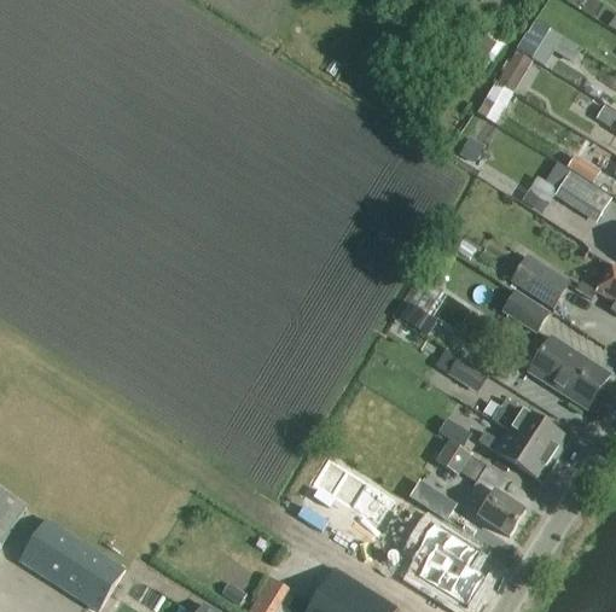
[(580,15),(610,31),(615,18),(615,15),(588,0),(580,15)]
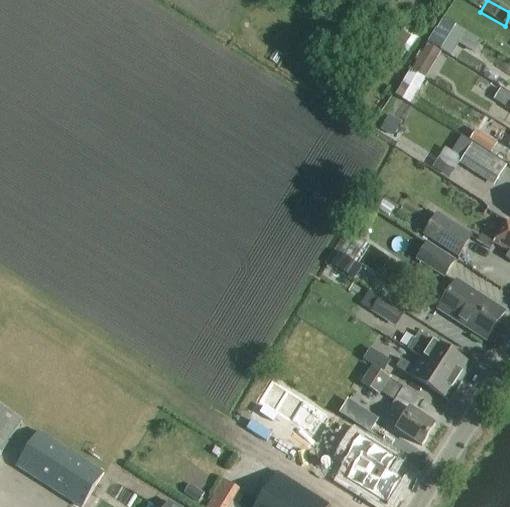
[(440,45),(439,46),(449,53),(450,51),(457,40),(464,29),(454,22),(453,24),(440,45)]
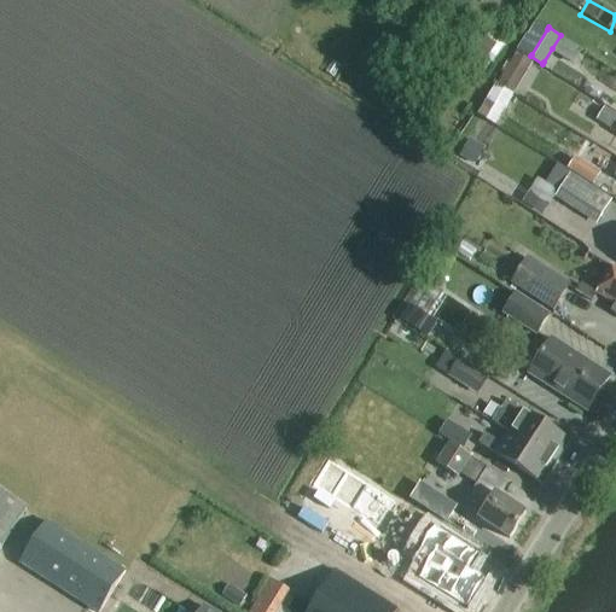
[(494,39),(480,29),(470,44),(484,53),(494,39)]
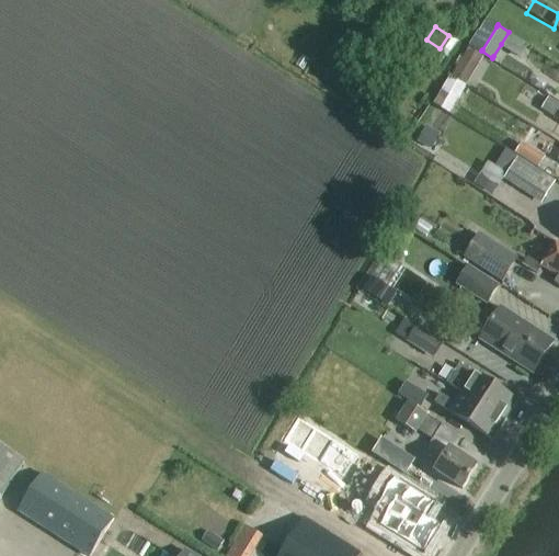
[(465,81),(449,72),(444,81),(459,90),(465,81)]
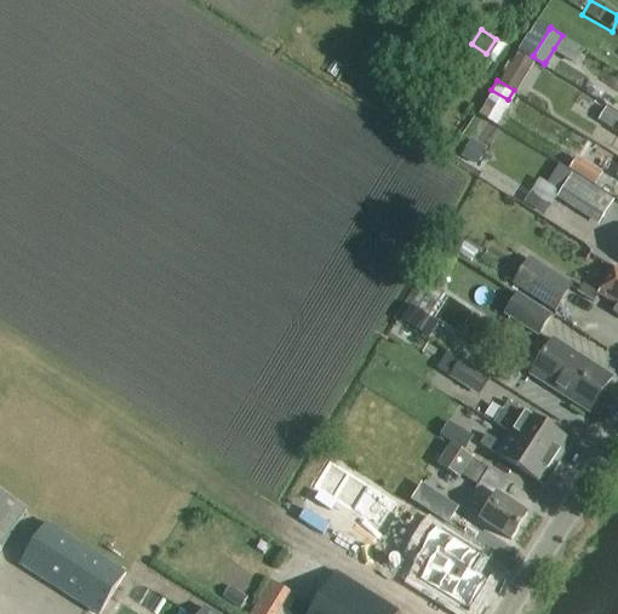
[(564,118),(556,128),(574,142),(582,131),(564,118)]
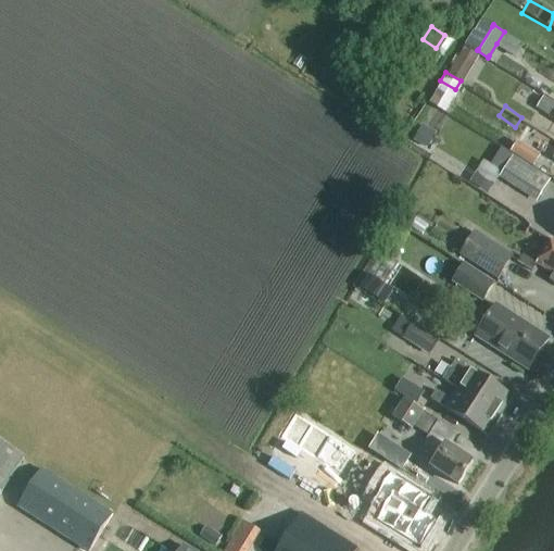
[(553,178),(553,177),(553,163),(538,153),(530,164),(553,178)]
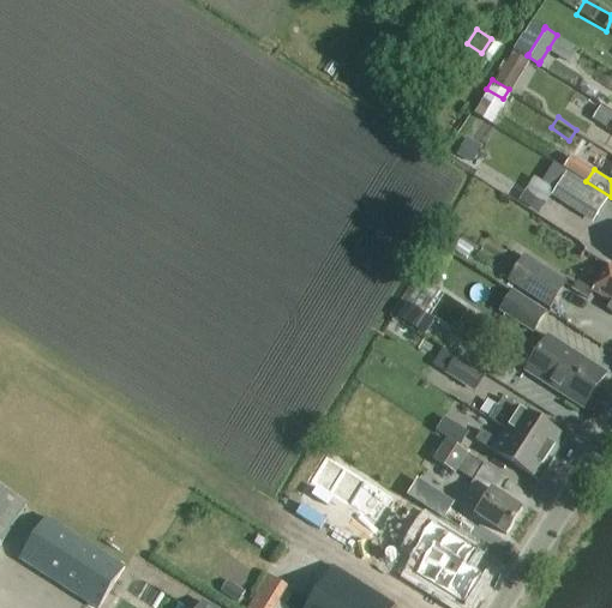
[(591,221),(605,197),(564,170),(549,194),(591,221)]
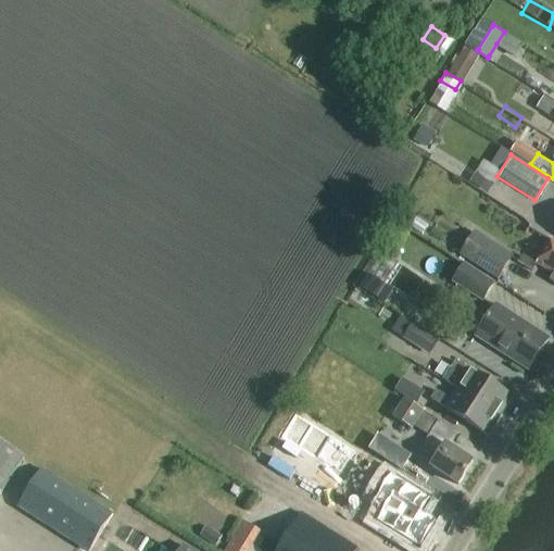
[(413,214),(407,223),(420,230),(425,222),(413,214)]
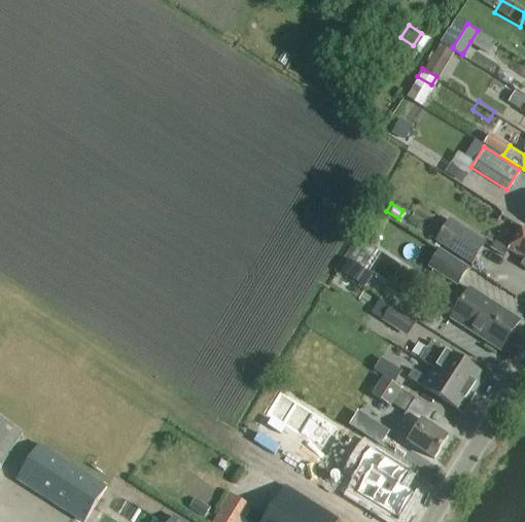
[(470,262),(484,241),(447,217),(434,239),(470,262)]
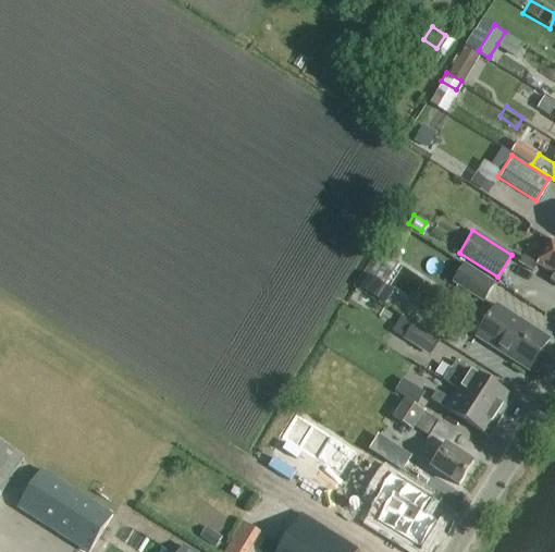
[(554,238),(549,235),(535,258),(553,269),(547,277),(554,281),(554,238)]
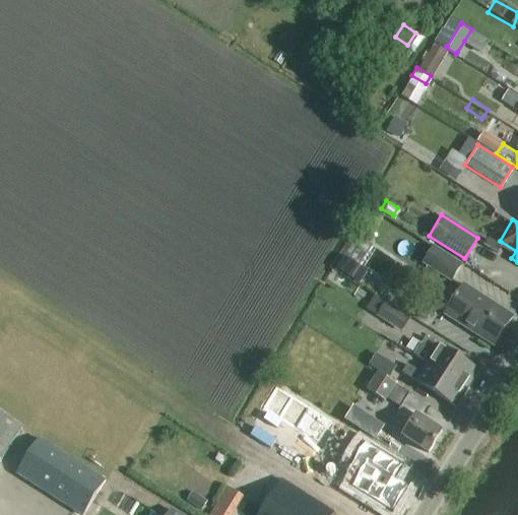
[(359,282),(366,271),(350,261),(366,239),(358,234),(335,266),(359,282)]
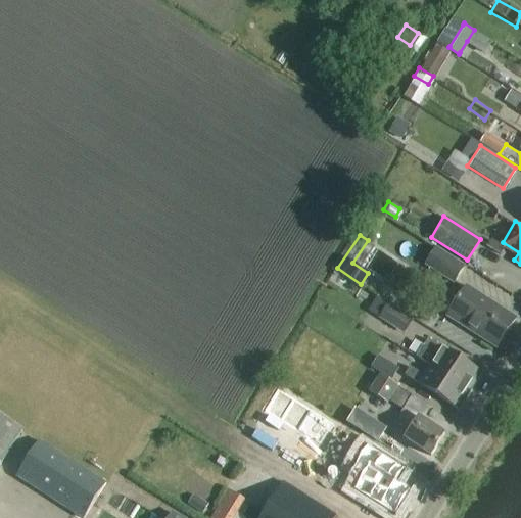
[(454,282),(465,265),(434,246),(423,264),(454,282)]
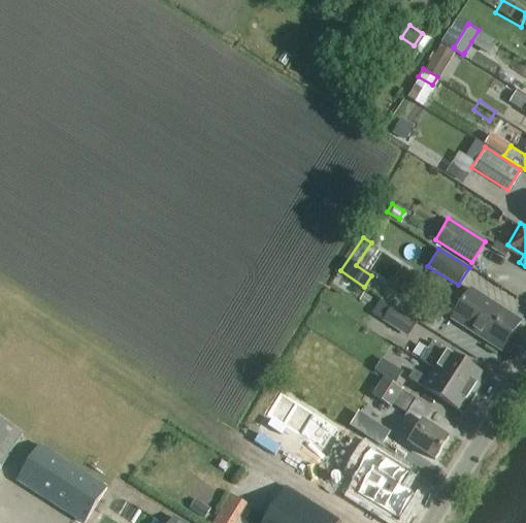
[(501,349),(520,319),(468,287),(450,316),(501,349)]
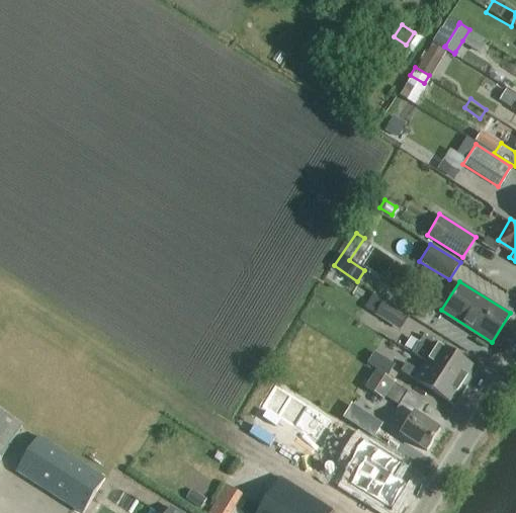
[(398,328),(407,315),(371,292),(363,306),(398,328)]
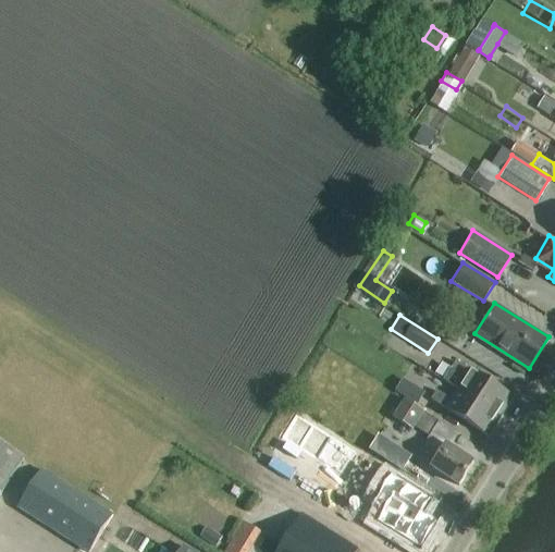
[(353,334),(364,340),(372,322),(361,317),(353,334)]
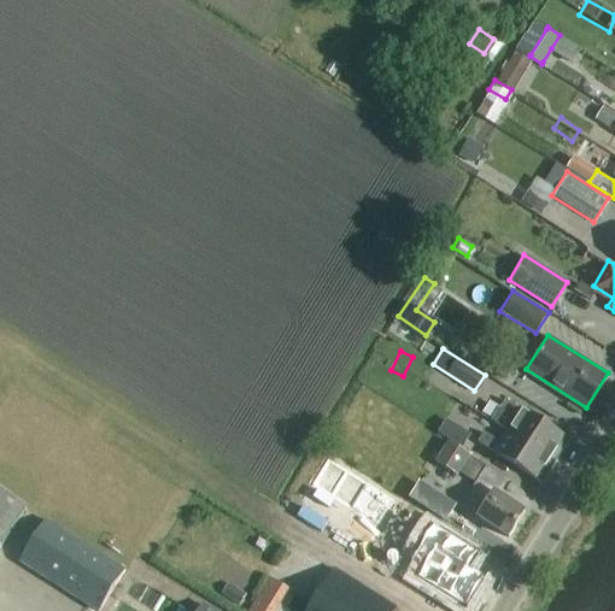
[(490,417),(504,427),(552,458),(567,438),(503,397),(490,417)]
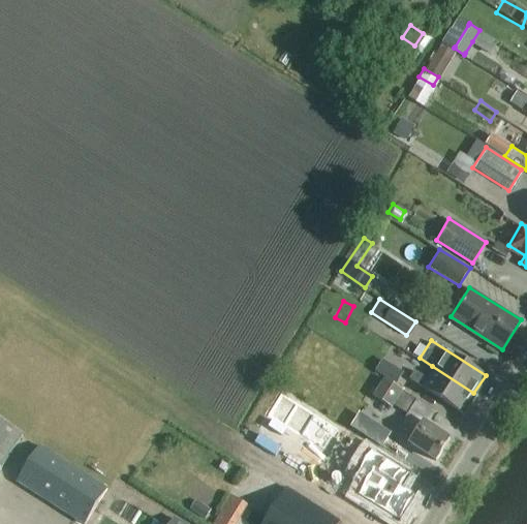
[(462,410),(473,393),(432,366),(426,376),(413,368),(408,376),(462,410)]
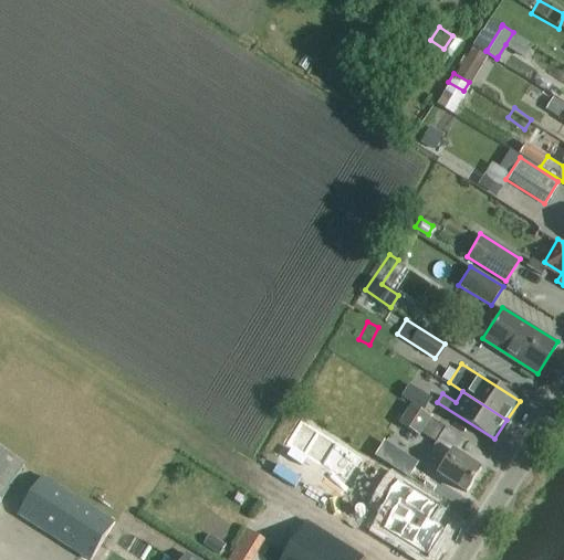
[(397,420),(406,425),(415,431),(417,429),(436,440),(427,454),(440,463),(436,471),(465,489),(479,466),(457,453),(467,439),(408,402),(397,420)]
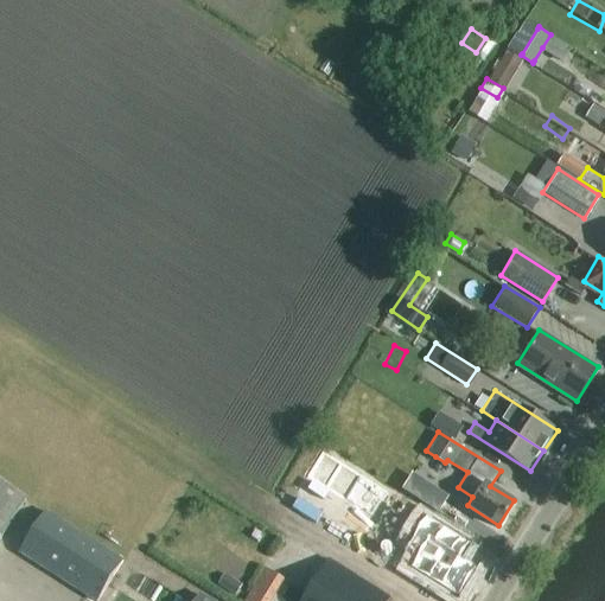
[(0,534),(25,496),(0,479),(0,534)]
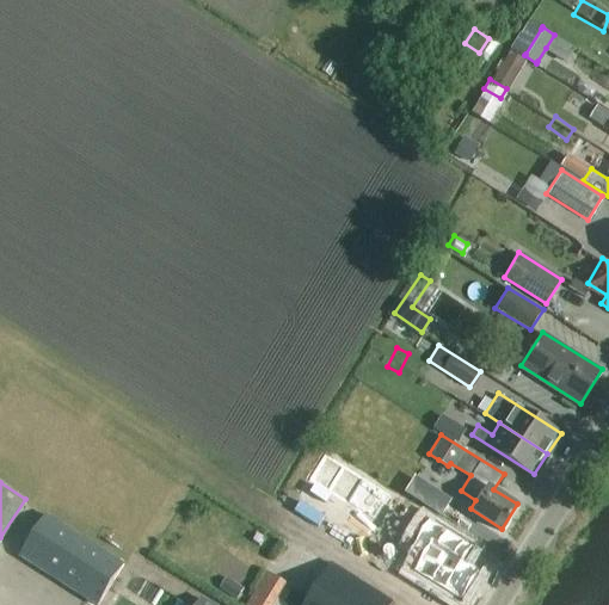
[(96,602),(122,560),(43,511),(17,551),(96,602)]
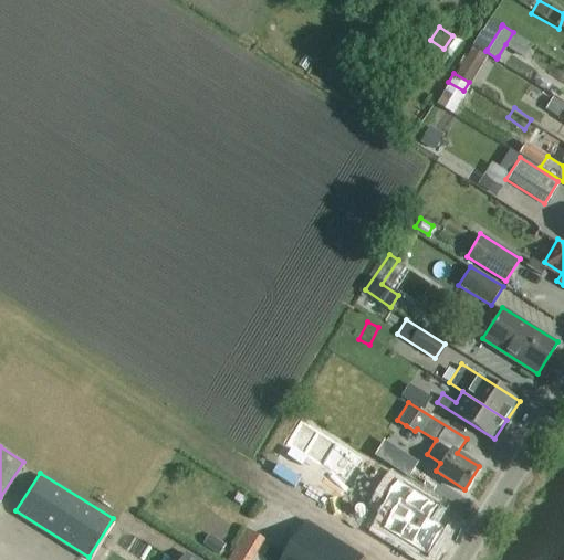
[(384,528),(429,557),(447,528),(425,514),(432,502),(399,479),(385,504),(396,510),(384,528)]
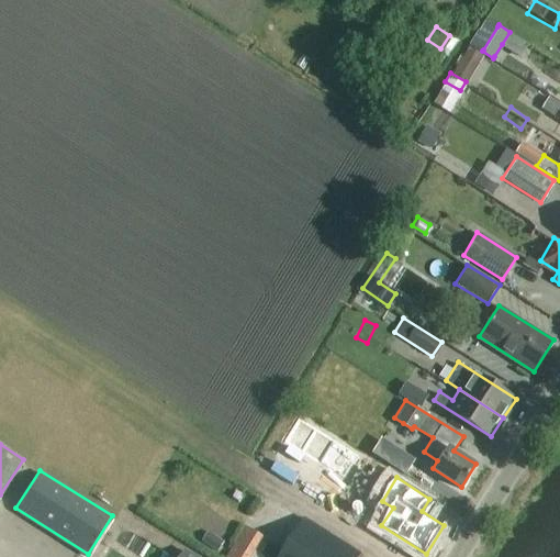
[(172,512),(148,545),(165,556),(188,522),(172,512)]
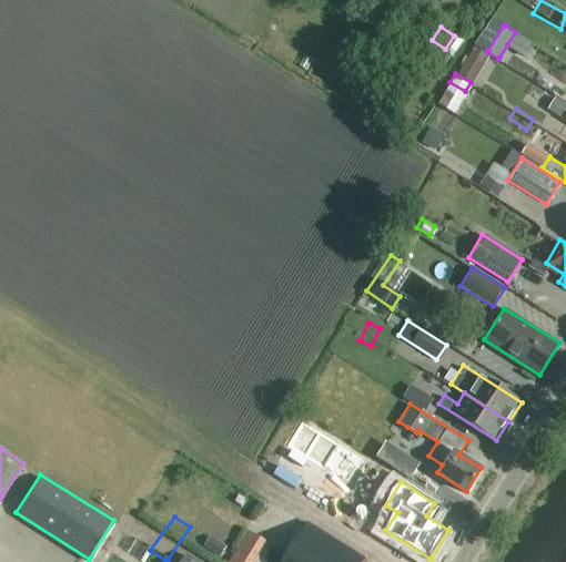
[(357,561),(363,554),(307,520),(280,561),(357,561)]
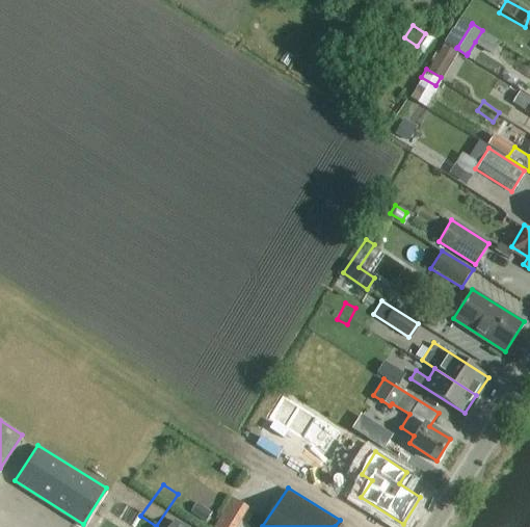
[(201,503),(195,512),(203,518),(209,508),(201,503)]
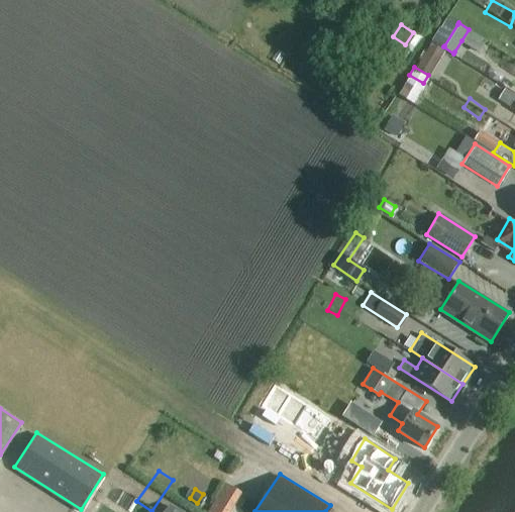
[(182,511),(169,503),(163,511),(182,511)]
